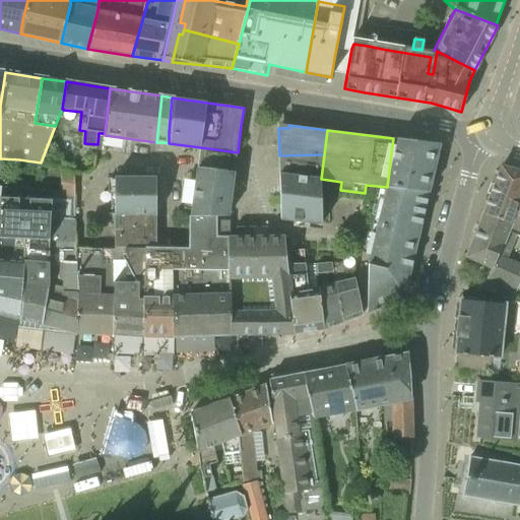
[(434,173),(440,144),(393,138),(390,163),(434,173)]
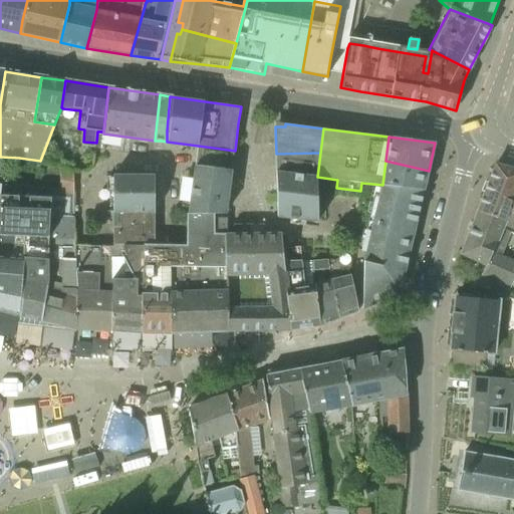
[(232,172),(235,151),(198,146),(196,167),(232,172)]
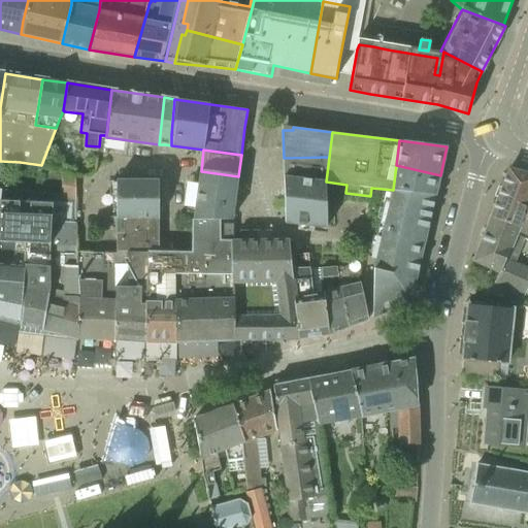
[(327,211),(326,182),(329,157),(284,158),(286,222),(305,225),(304,231),(326,233),(327,228),(335,228),(334,211),(327,211)]
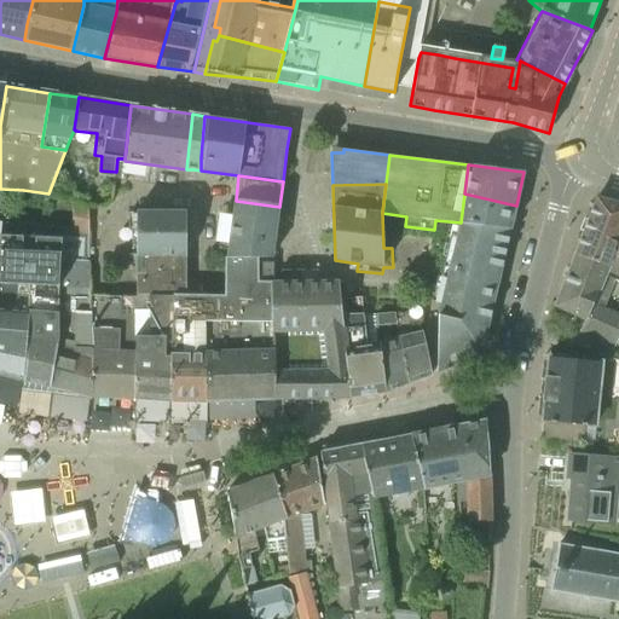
[(516,206),(464,194),(461,223),(452,259),(501,270),(516,206)]
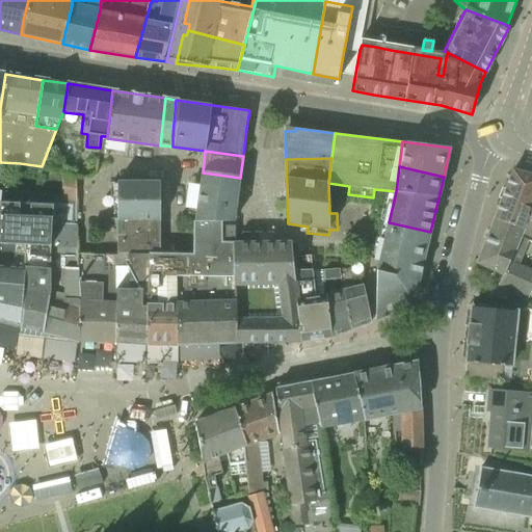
[(531,241),(531,214),(529,213),(531,204),(531,175),(512,169),(494,218),(521,228),(512,249),(519,251),(514,262),(520,264),(530,241),(531,241)]
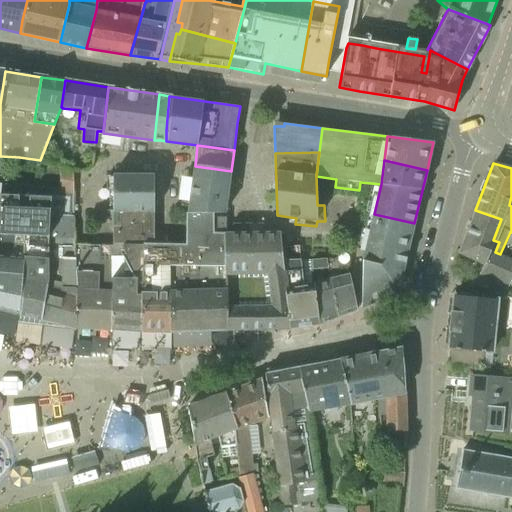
[(228,191),(231,171),(195,166),(192,184),(184,183),(184,185),(228,191)]
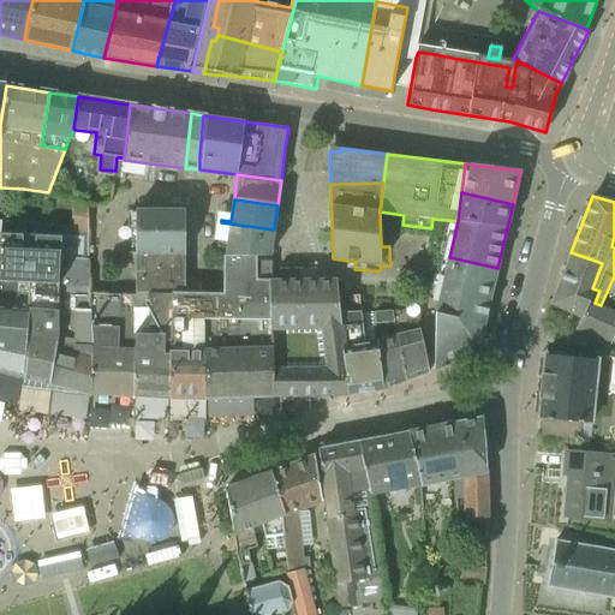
[(91,293),(89,206),(88,204),(72,202),(72,228),(61,227),(57,347),(49,383),(89,394),(90,293),(91,293)]
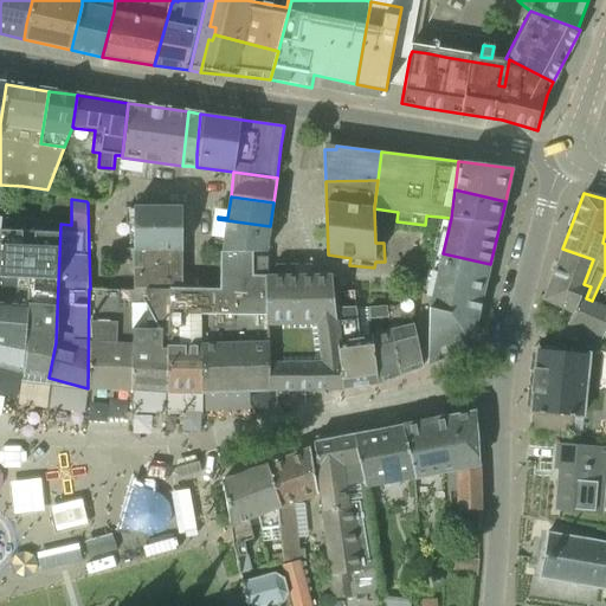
[(134,289),(168,289),(182,289),(182,207),(134,206),(134,289)]
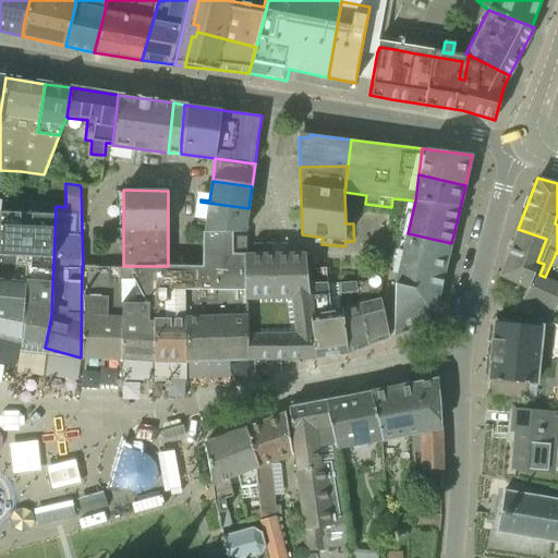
[(32,202),(4,199),(3,197),(0,219),(0,335),(22,341),(32,202)]
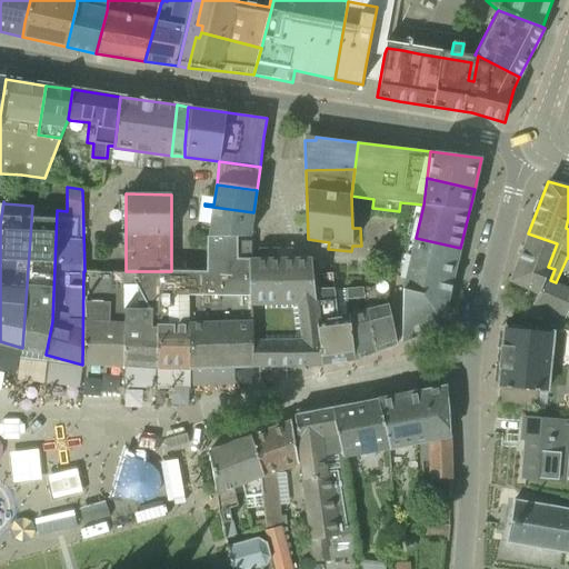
[(209,237),(215,237),(222,237),(238,237),(250,236),(253,215),(253,212),(205,206),(205,208),(201,229),(210,230),(209,237)]
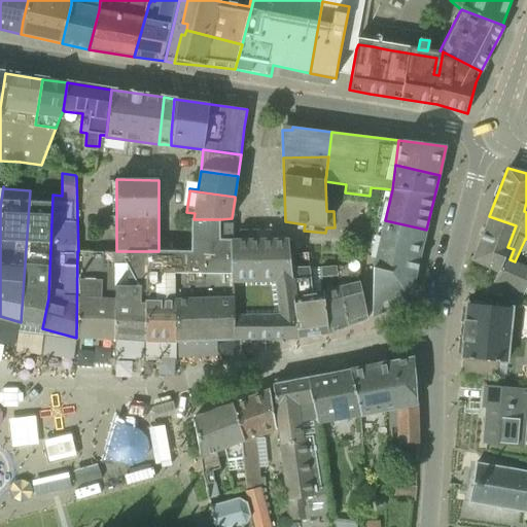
[(42,328),(48,297),(53,195),(31,191),(30,211),(21,322),(42,328)]
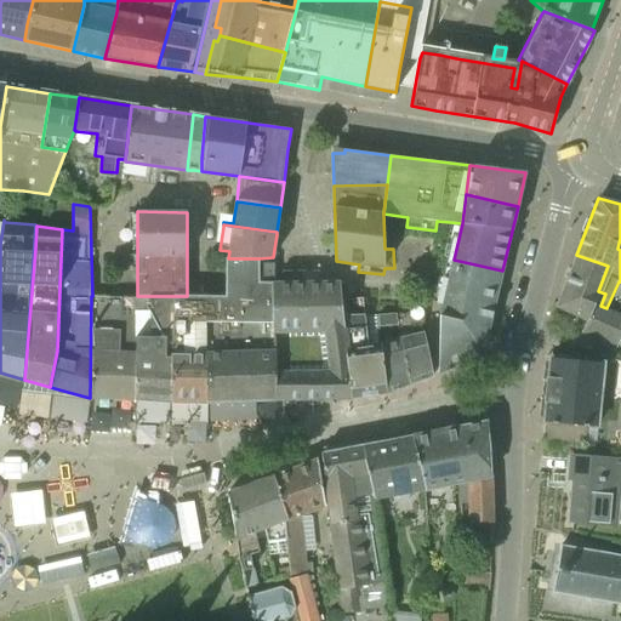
[(620,314),(607,308),(600,306),(605,294),(598,291),(608,266),(576,255),(557,306),(587,319),(581,332),(594,339),(592,347),(614,355),(620,341),(620,314)]
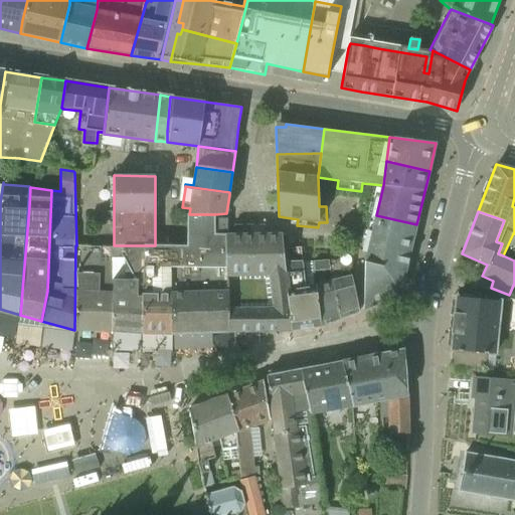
[(189,247),(170,246),(171,292),(173,333),(202,333),(201,263),(201,214),(194,214),(189,214),(189,247)]
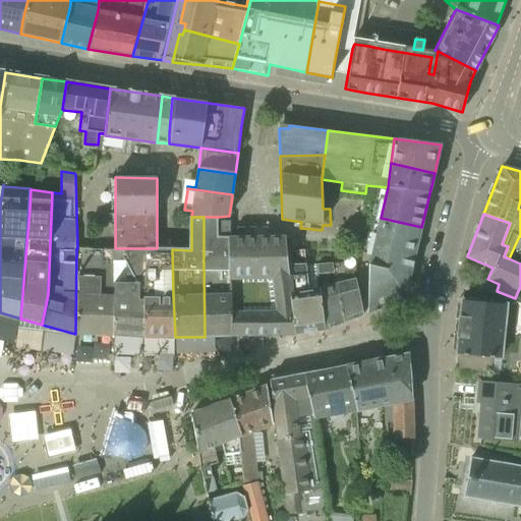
[(218,242),(218,217),(204,217),(204,266),(230,266),(230,252),(230,221),(222,221),(222,241),(218,242)]
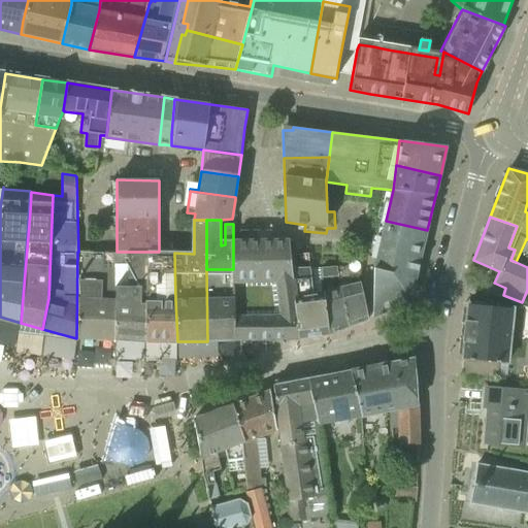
[(374,269),(416,278),(427,230),(386,221),(376,258),(374,269)]
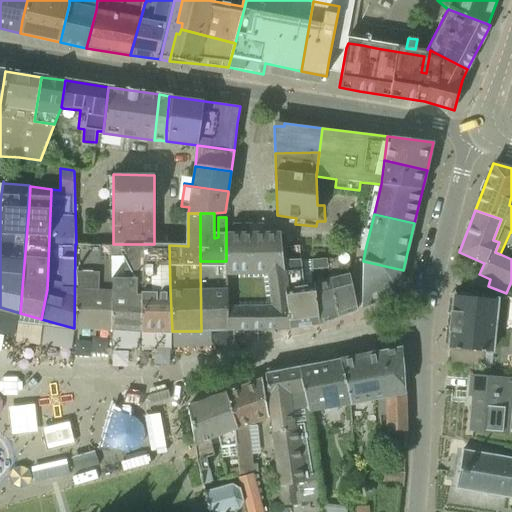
[(227,234),(227,220),(227,217),(226,217),(226,248),(226,261),(264,260),(263,233),(263,224),(233,224),(233,234),(227,234)]
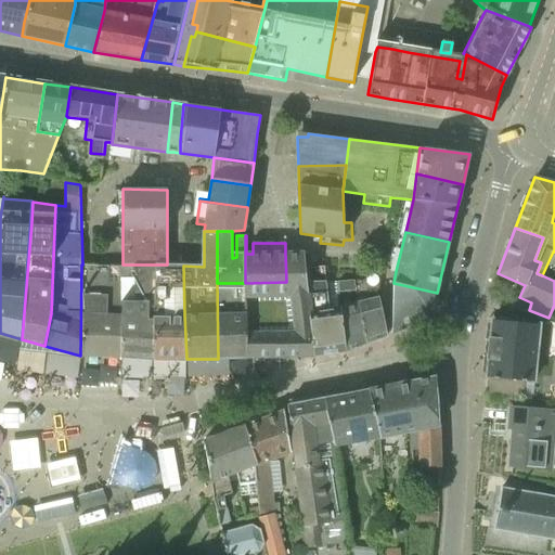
[(286,282),(307,282),(305,253),(285,253),(286,282)]
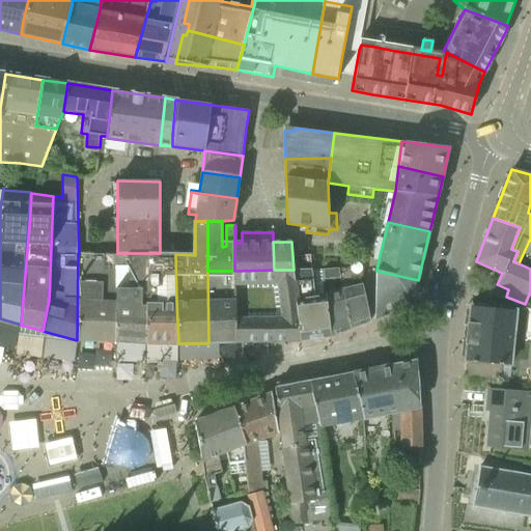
[(115,341),(116,295),(115,253),(79,253),(78,253),(77,340),(80,341),(115,341)]
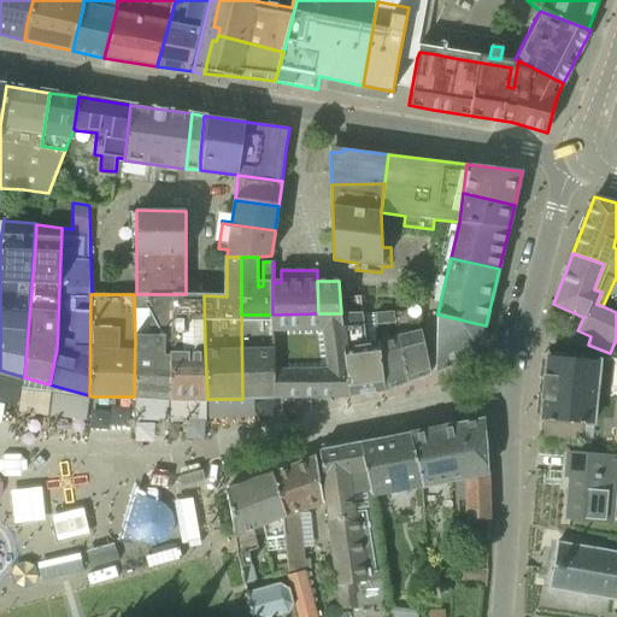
[(169,399),(171,294),(136,294),(134,294),(135,342),(134,397),(169,399)]
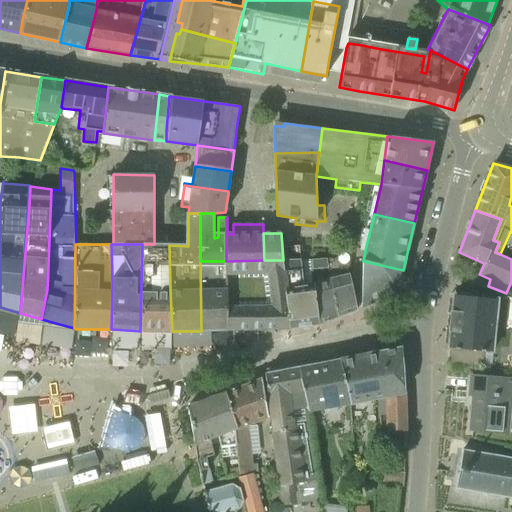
[(172,331),(170,290),(169,245),(154,245),(154,244),(142,244),(140,331),(172,331)]
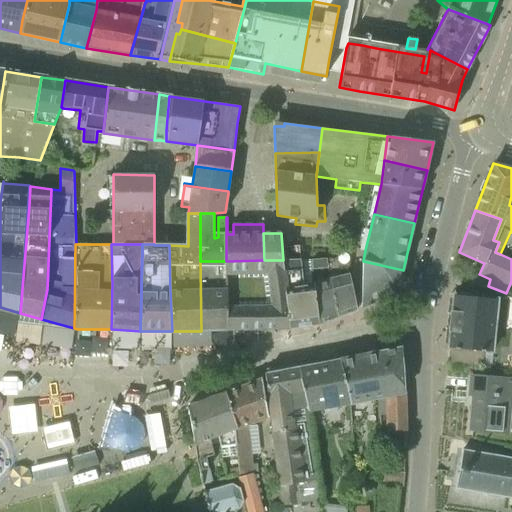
[(298,246),(282,247),(283,260),(291,328),(319,324),(314,283),(312,259),(311,259),(311,260),(301,260),(298,246)]
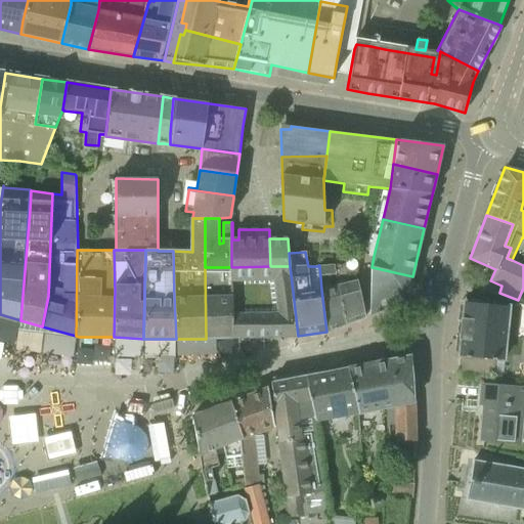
[(347,323),(365,316),(357,277),(359,258),(346,256),(346,264),(337,265),(338,269),(347,323)]
